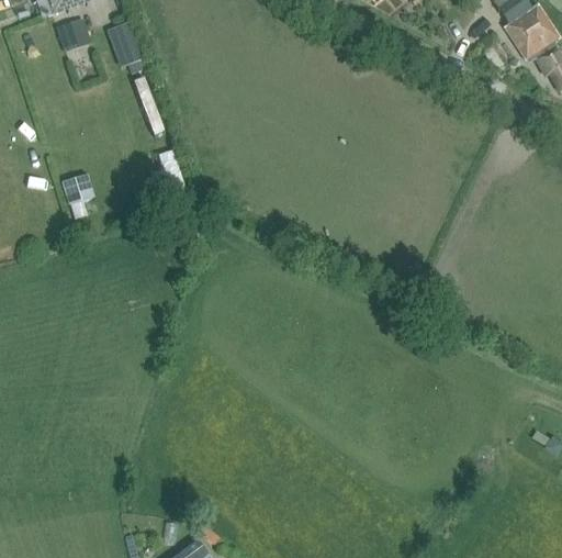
[(37,0),(43,15),(52,12),(47,0),(37,0)]
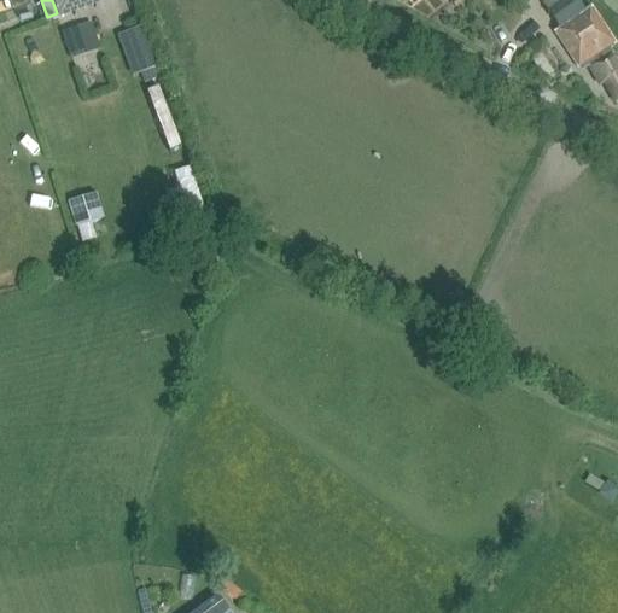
[(52,0),(57,13),(95,0),(52,0)]
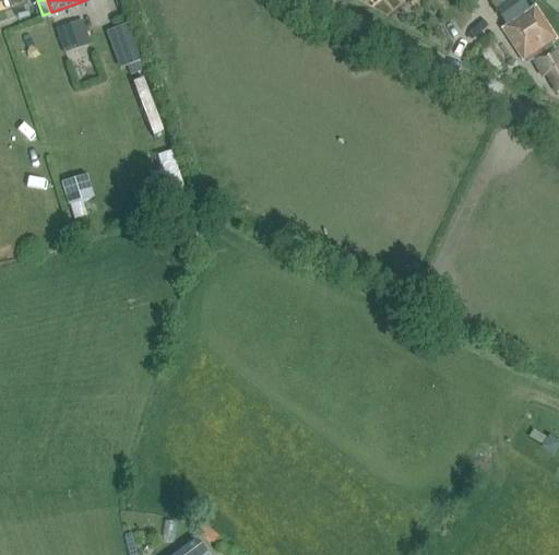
[(488,0),(503,21),(502,22),(522,52),(527,49),(531,55),(539,71),(544,69),(555,87),(558,84),(558,49),(555,43),(554,43),(550,38),(552,37),(554,37),(543,20),(545,18),(540,12),(538,13),(532,3),(527,7),(522,0),(488,0)]
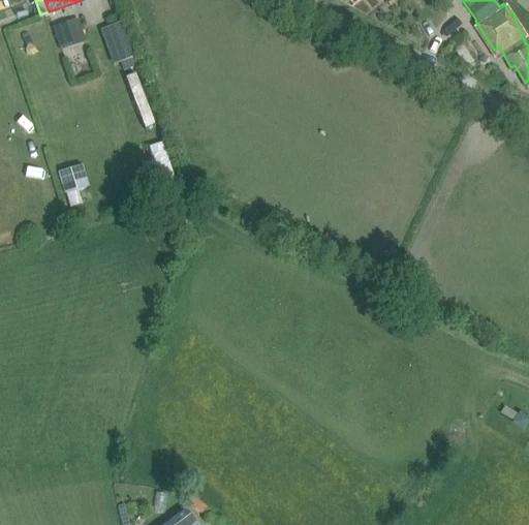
[(83,30),(79,17),(53,25),(57,38),(83,30)]
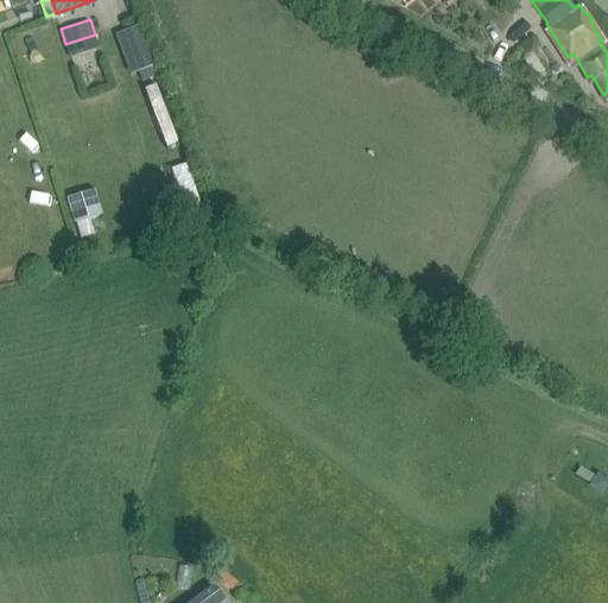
[(128,29),(143,68),(153,64),(139,25),(128,29)]
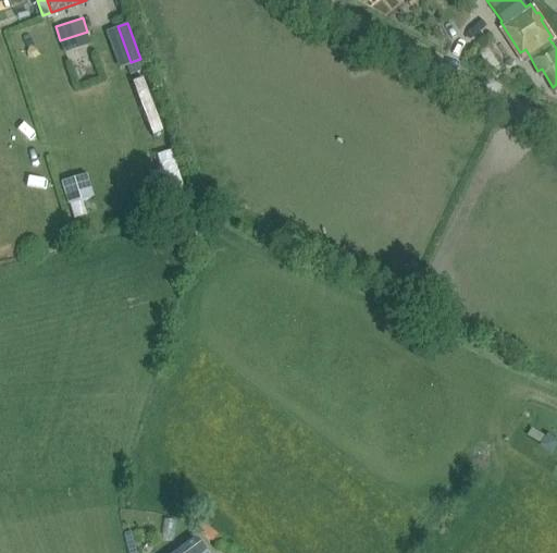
[(61,180),(67,203),(70,203),(74,217),(87,212),(83,198),(94,195),(87,172),(61,180)]
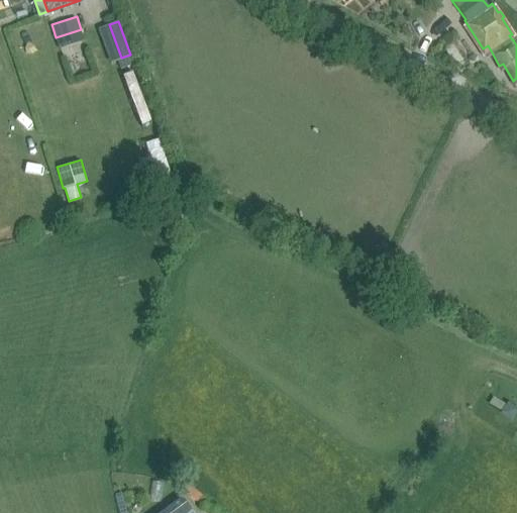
[(501,410),(500,412),(512,419),(516,410),(516,406),(507,400),(506,403),(501,410)]
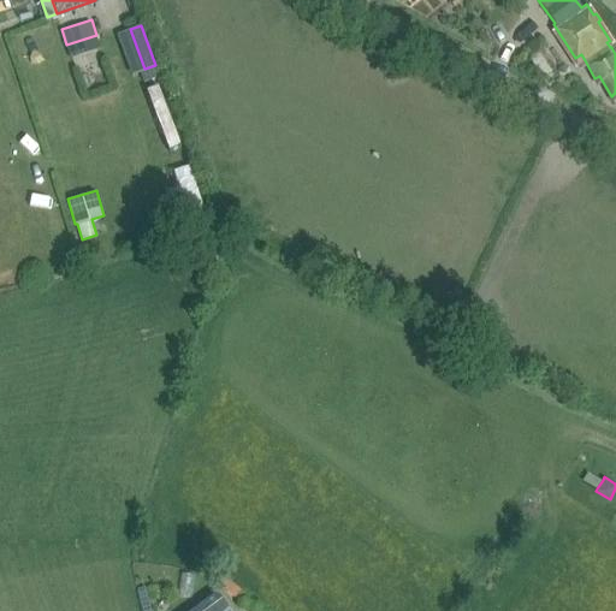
[(231,610),(217,591),(191,610),(193,610),(231,610)]
